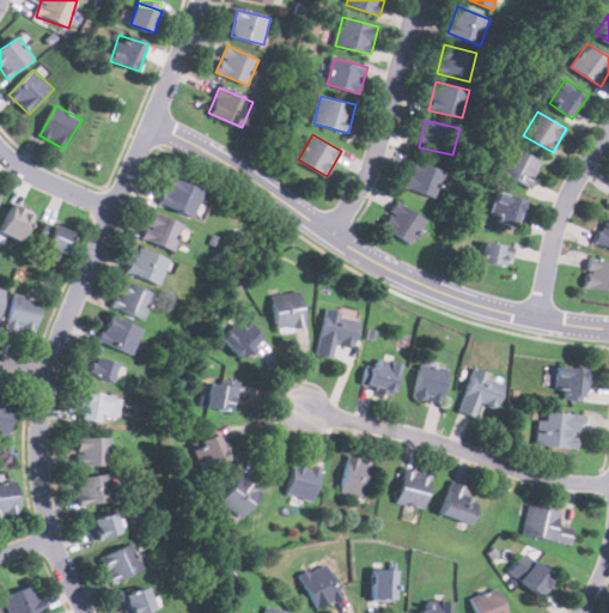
[(533,187),(543,159),(510,147),(500,174),(533,187)]
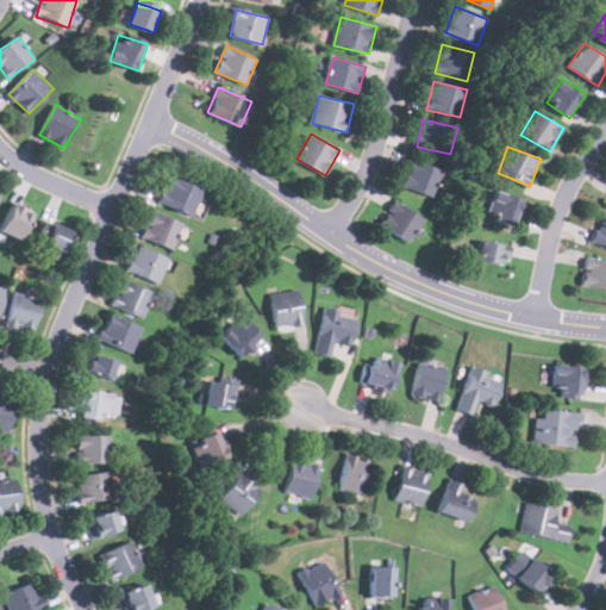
[(442,169),(411,159),(403,186),(433,197),(442,169)]
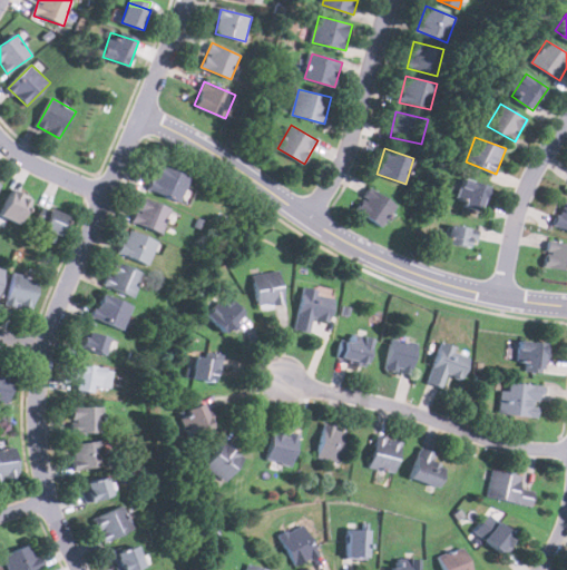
[(182,202),(191,177),(159,165),(149,189),(182,202)]
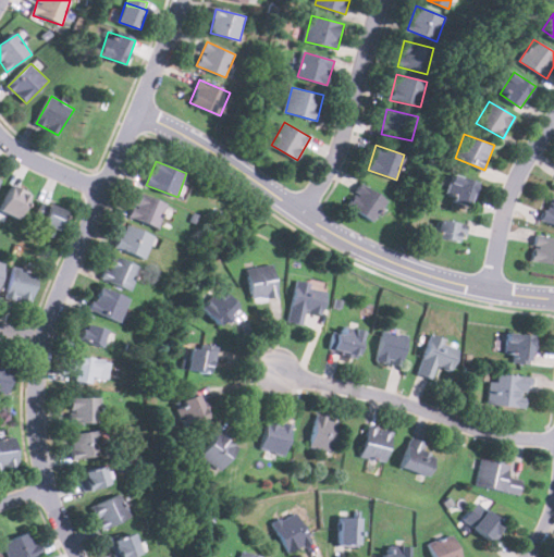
[(479,182),(454,174),(446,198),(471,206),(479,182)]
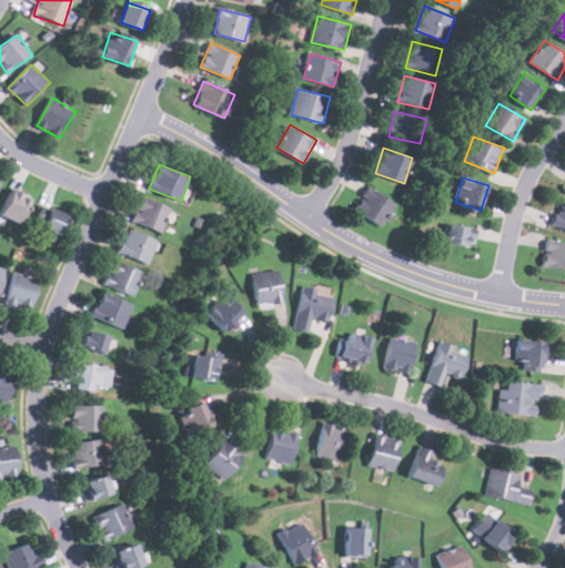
[(383,225),(395,202),(367,186),(354,210),(383,225)]
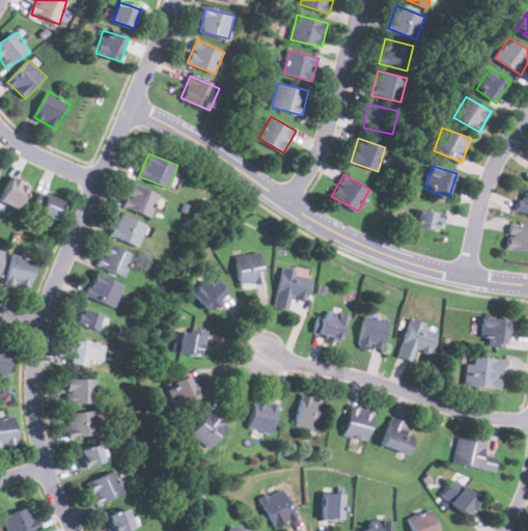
[(1,200),(18,207),(29,184),(12,176),(1,200)]
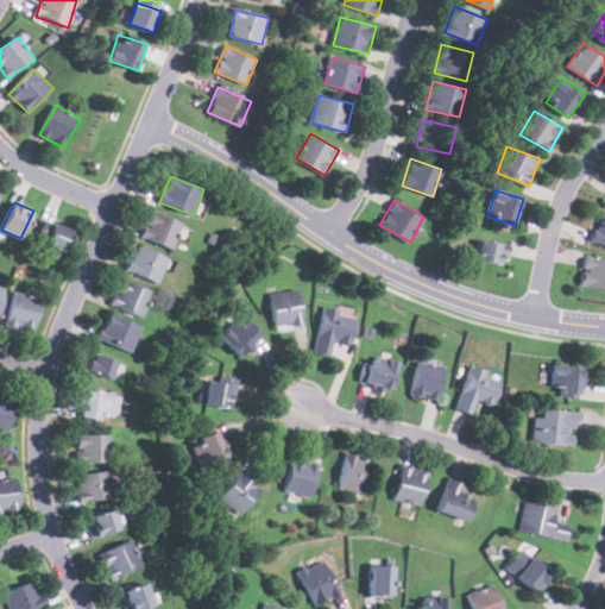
[(174,248),(182,221),(151,212),(143,238),(174,248)]
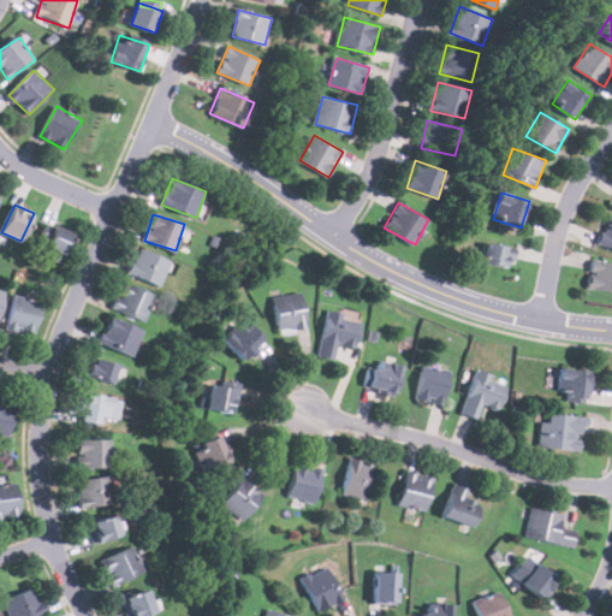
[(600,246),(611,248),(611,219),(607,218),(600,246)]
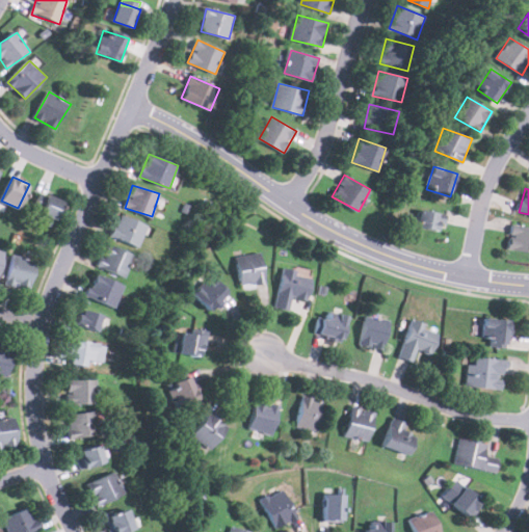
[(33,209),(56,220),(65,204),(43,191),(33,209)]
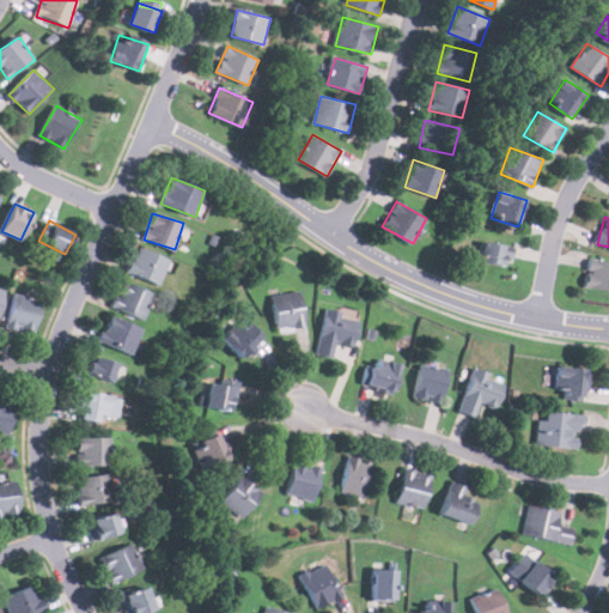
[(509,266),(511,246),(486,242),(482,261),(509,266)]
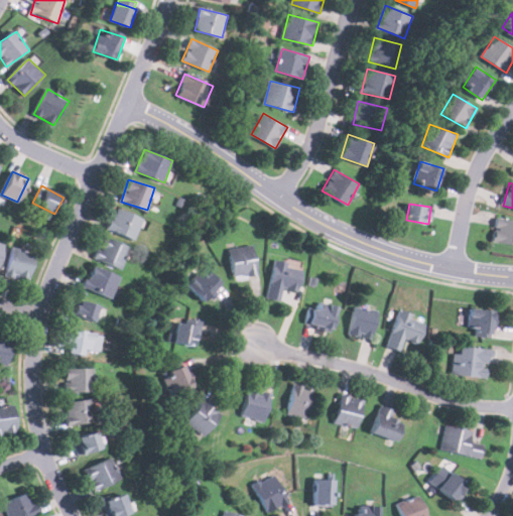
[(108,231),(135,240),(143,218),(116,209),(108,231)]
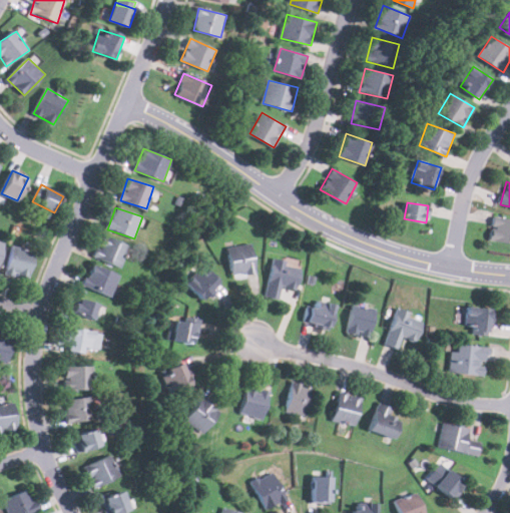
[(490,239),(509,242),(509,218),(494,216),(490,239)]
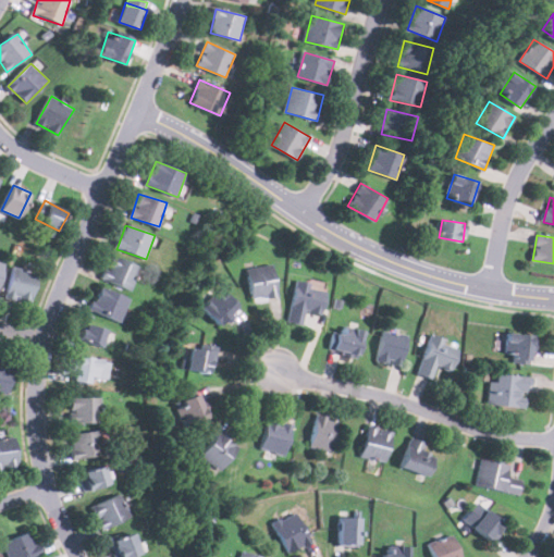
[(102,280),(132,292),(142,265),(112,255),(102,280)]
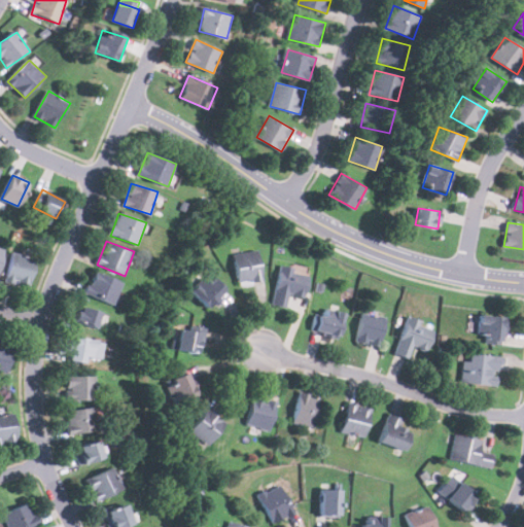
[(263,280),(259,250),(236,253),(239,283),(263,280)]
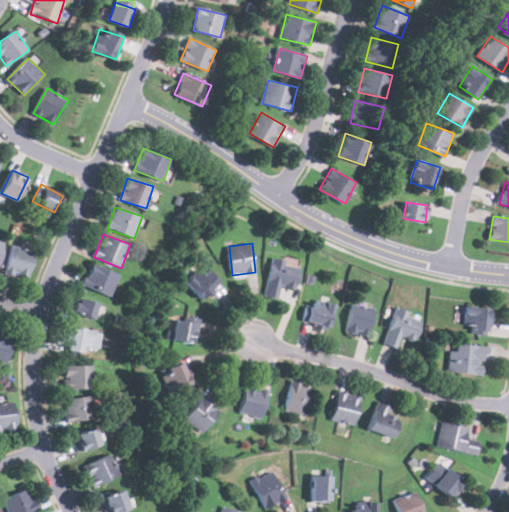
[(29,280),(36,251),(13,246),(6,274),(29,280)]
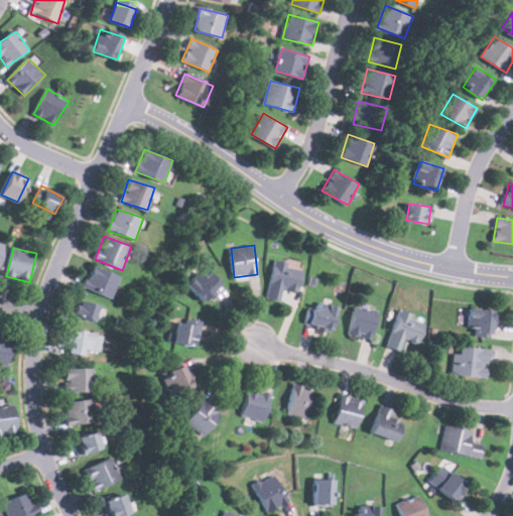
[(282,300),(284,287),(299,290),(304,267),(275,261),(268,297),(282,300)]
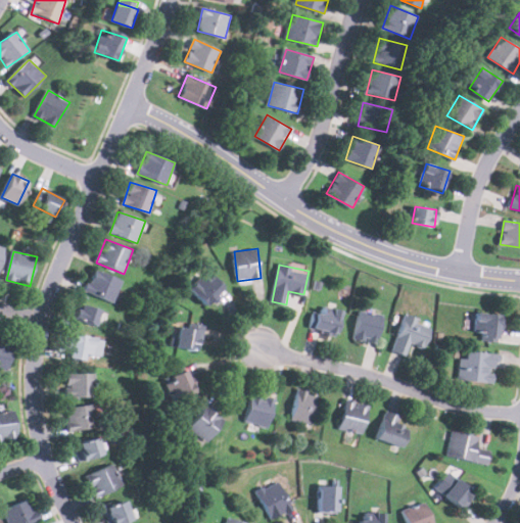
[(86,291),(113,302),(123,279),(94,268),(86,291)]
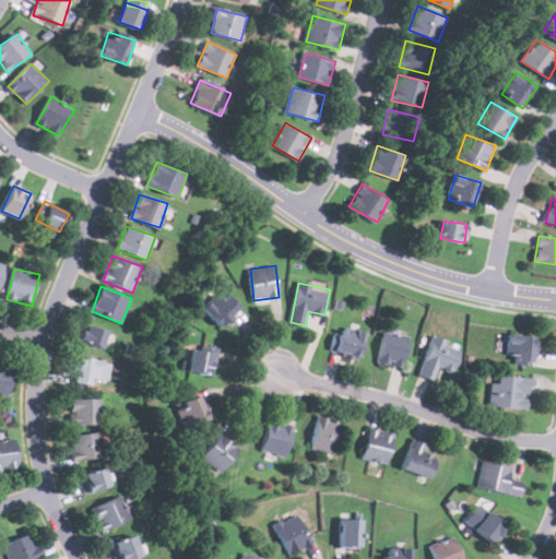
[(223,326),(240,309),(221,290),(203,308),(223,326)]
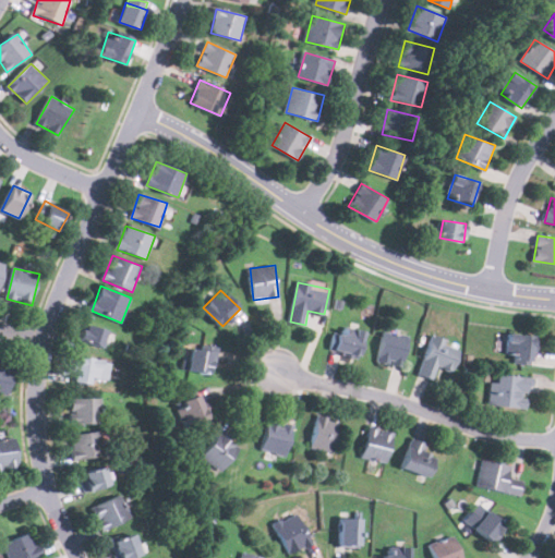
[(103,349),(108,331),(87,324),(81,340),(103,349)]
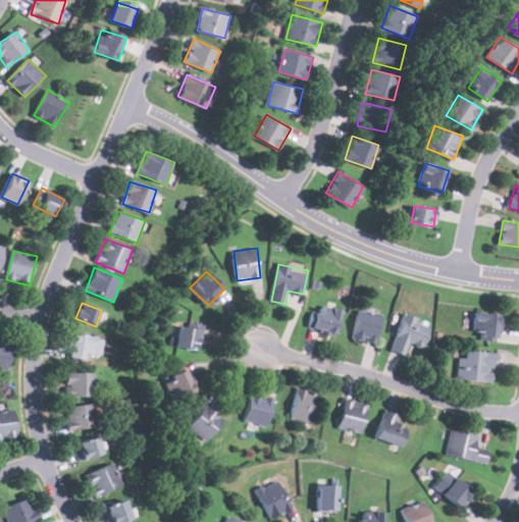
[(343,310),(320,305),(314,328),(336,333),(343,310)]
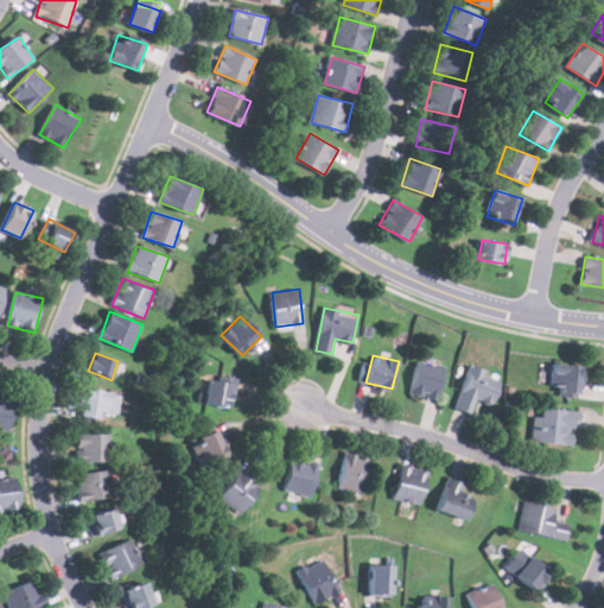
[(439,399),(446,366),(418,360),(411,393),(439,399)]
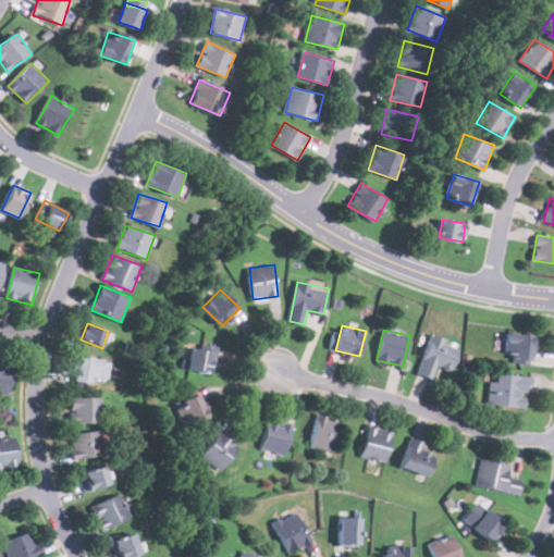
[(434,380),(439,366),(453,371),(460,346),(447,343),(448,339),(432,334),(419,374),(434,380)]
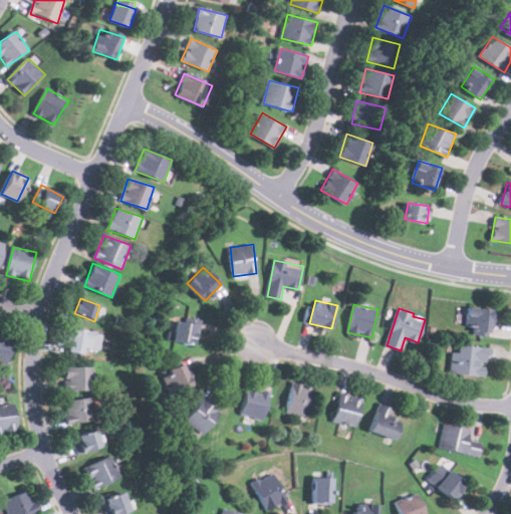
[(469,326),(474,326),(474,335),(493,335),(493,308),(469,308),(469,326)]
